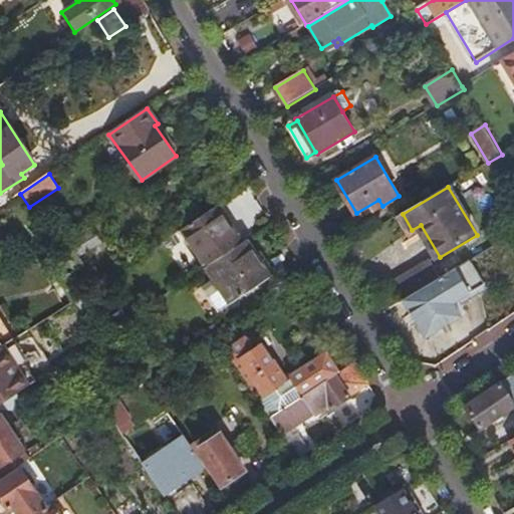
[(242,245),(217,207),(176,234),(201,272),(207,268),(242,245)]
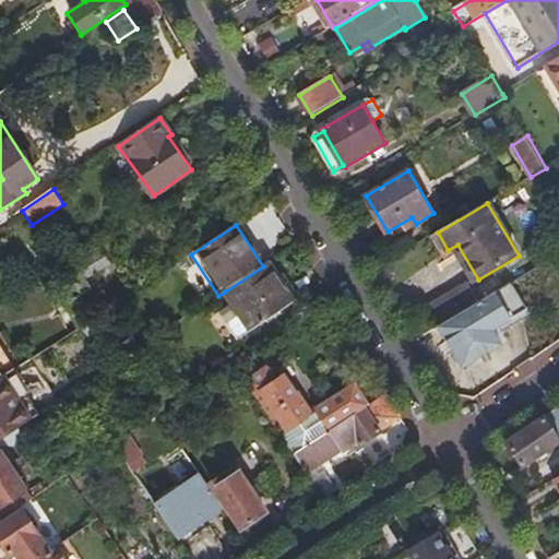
[(438,233),(431,236),(447,260),(455,254),(472,283),(478,280),(458,245),(448,250),(438,233)]
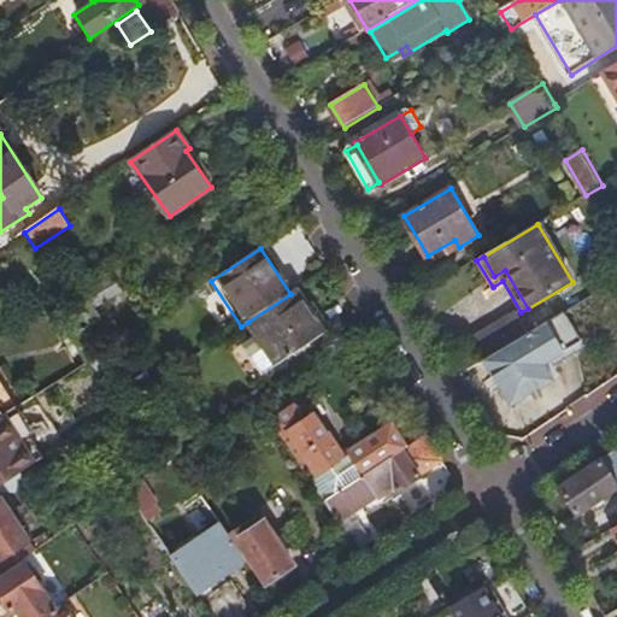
[(82,295),(78,291),(69,298),(88,327),(99,321),(92,311),(121,292),(111,276),(82,295)]
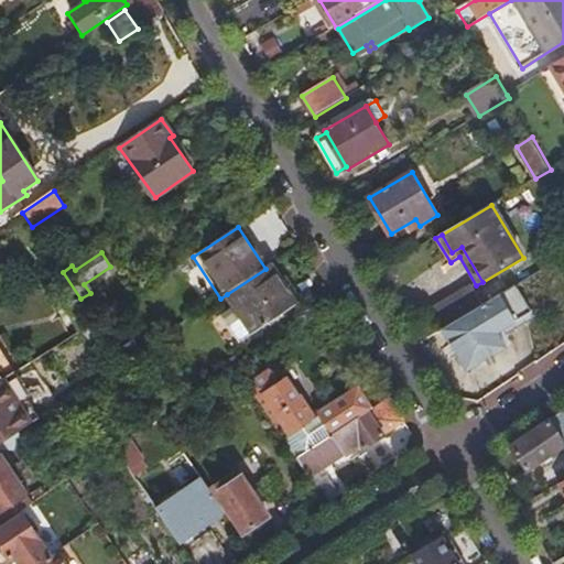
[(270,266),(266,269),(227,294),(253,334),(295,305),(270,266)]
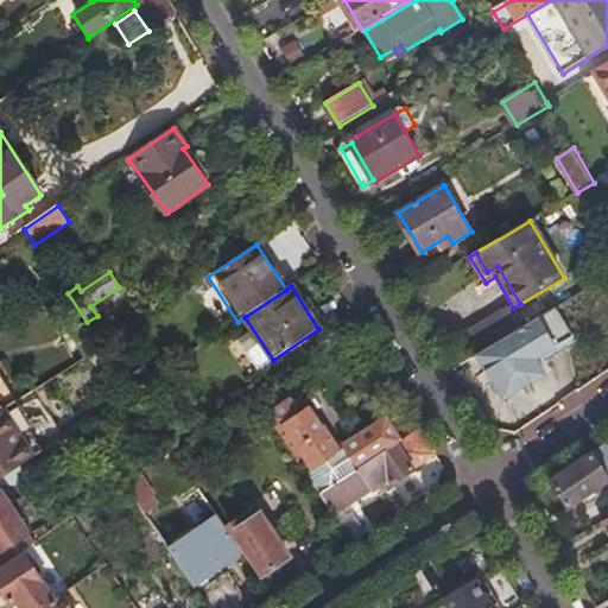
[(467,335),(479,355),(505,398),(546,374),(537,358),(574,336),(558,308),(520,330),(508,310),(467,335)]
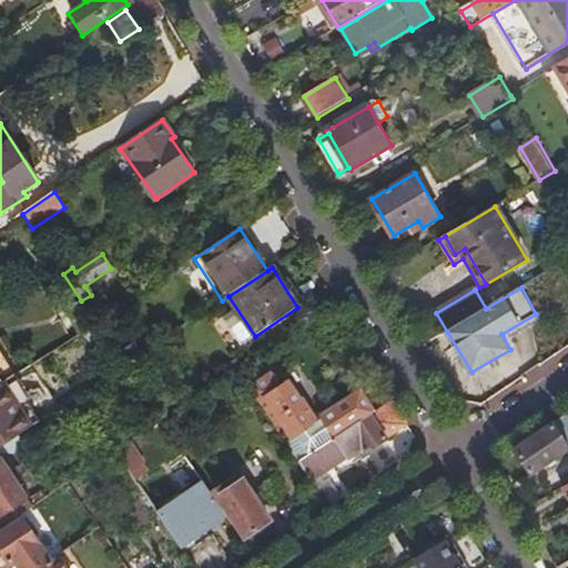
[(0,386),(4,384),(16,376),(0,351),(0,386)]
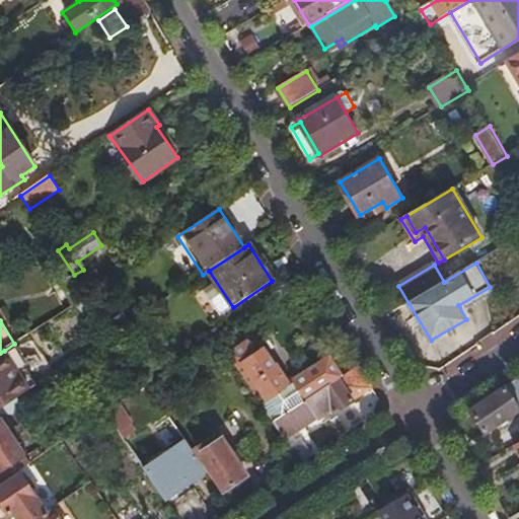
[(246,343),(227,356),(273,423),(324,388),(312,370),(312,369),(288,385),(276,366),(274,367),(263,350),(255,355),(246,343)]
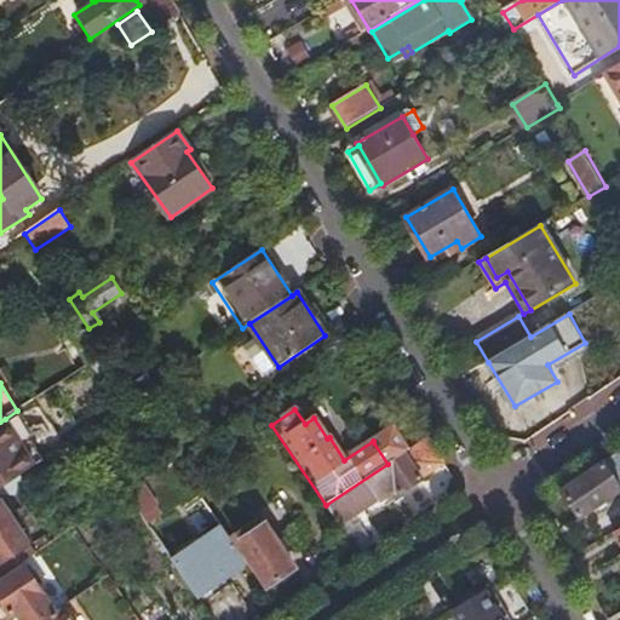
[(5,419),(35,465),(45,459),(29,436),(33,435),(30,428),(27,422),(23,417),(17,411),(5,419)]
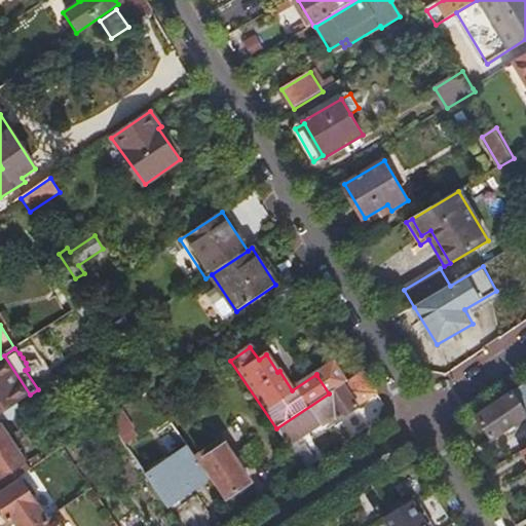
[(0,358),(0,414),(30,395),(4,355),(0,358)]
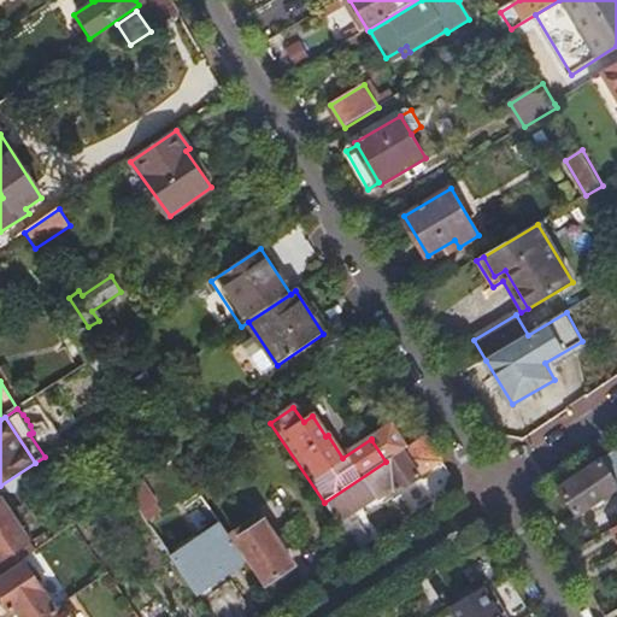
[(386,462),(406,448),(392,427),(371,440),(386,462)]
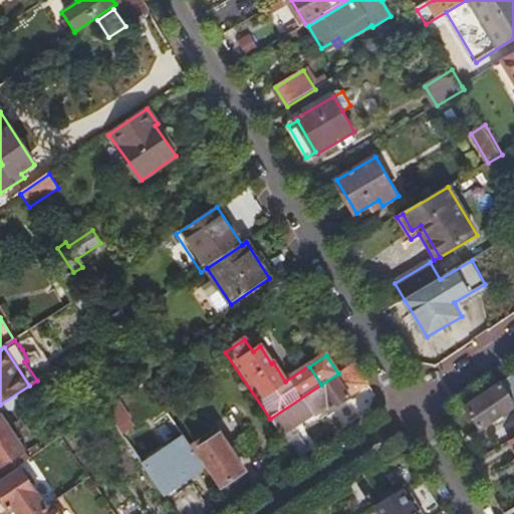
[(368,384),(355,362),(338,373),(321,384),(270,419),(281,435),(313,414),(315,416),(330,406),(331,409),(368,384)]
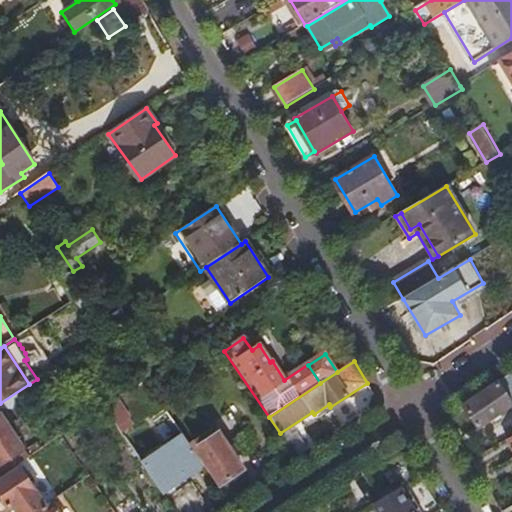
[(511,404),(511,398),(501,381),(465,405),(480,427),(511,404)]
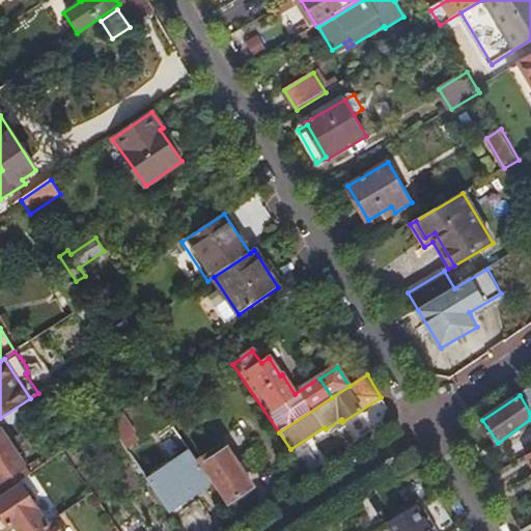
[(0,484),(4,492),(29,475),(0,431),(0,484)]
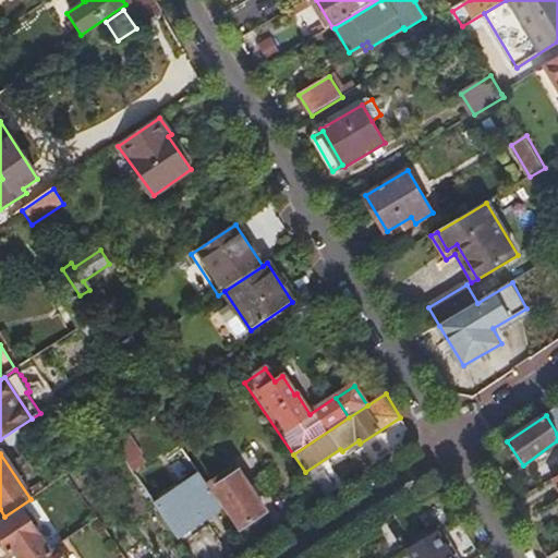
[(239,471),(214,489),(240,529),(266,511),(239,471)]
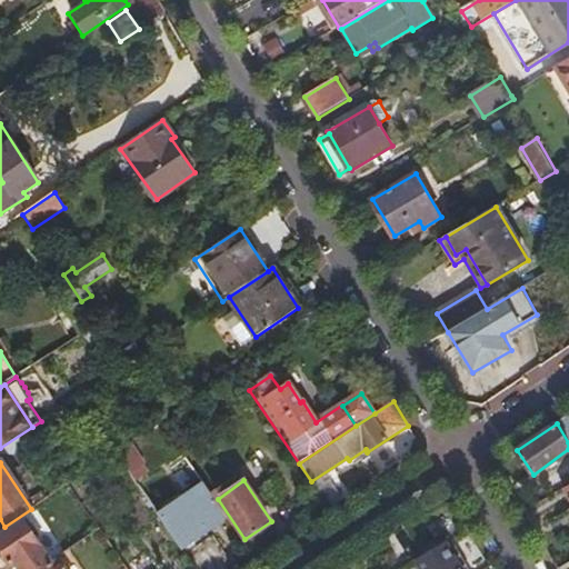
[(182,495),(156,512),(181,549),(207,532),(206,530),(226,516),(205,485),(183,498),(182,495)]
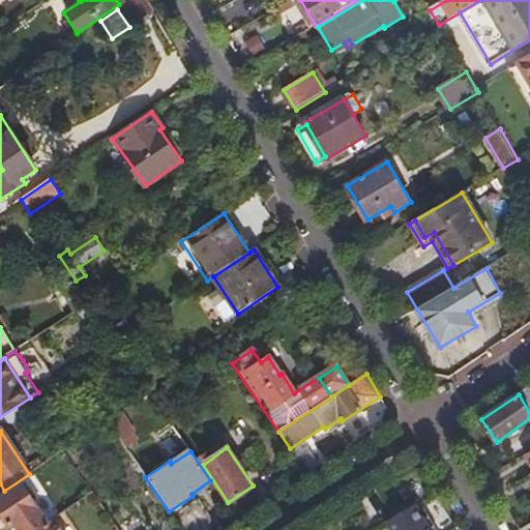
[(12,522),(18,529),(35,529),(46,524),(21,484),(0,498),(0,513),(7,525),(12,522)]
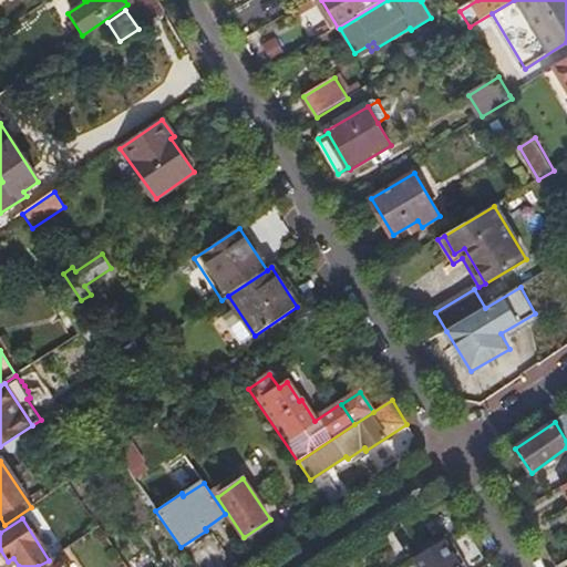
[(471,566),(451,534),(416,555),(423,566),(471,566)]
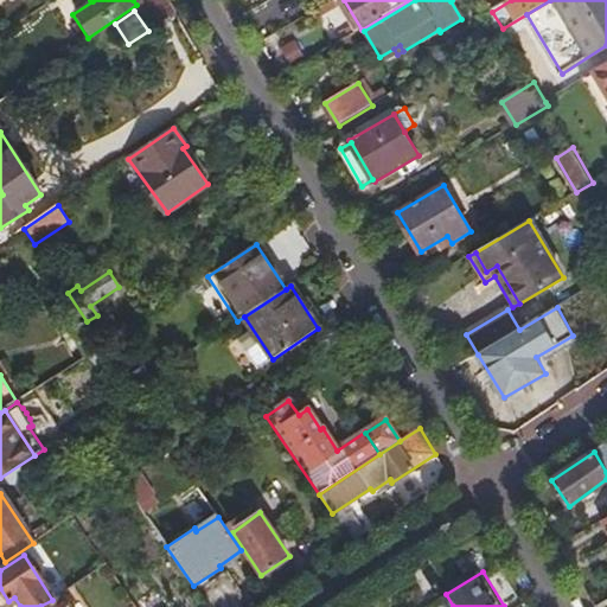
[(69,606),(61,594),(52,600),(40,606),(69,606)]
